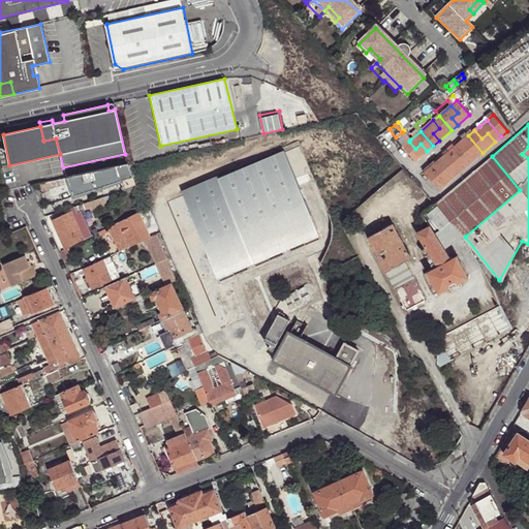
[(467,133),(459,141),(461,143),(468,135),(467,133)]
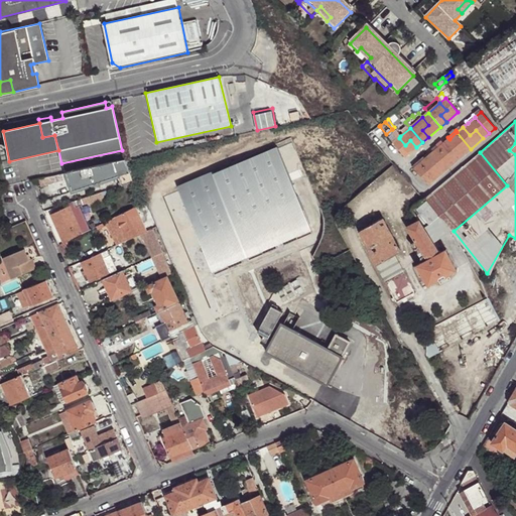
[(446,141),(445,142),(452,151),(458,146),(465,154),(471,149),(457,132),(449,139),(446,141)]
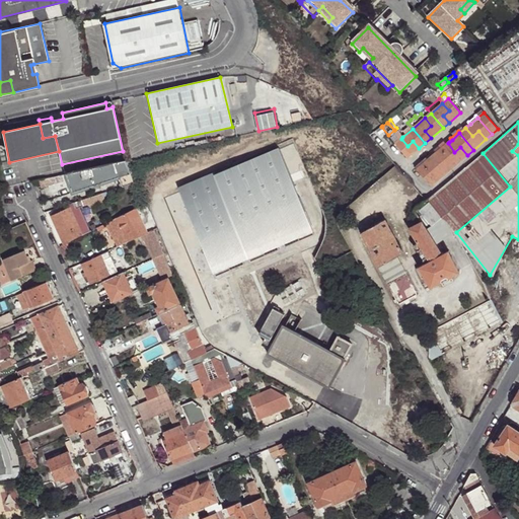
[(395,144),(401,139),(397,134),(390,138),(395,144)]
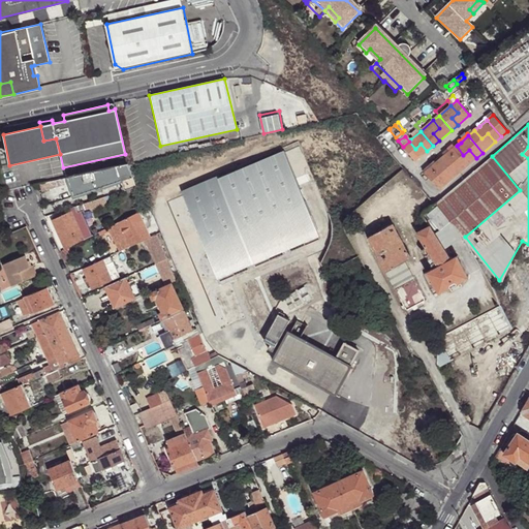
[(415,161),(427,151),(421,144),(415,149),(409,142),(403,147),(415,161)]
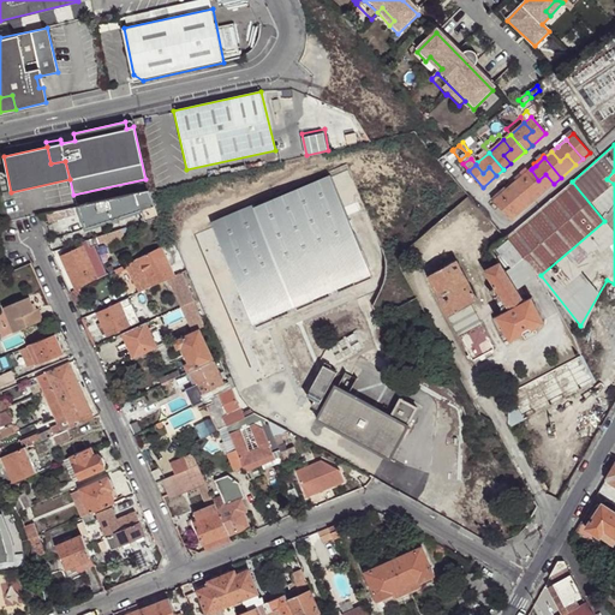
[(531,169),(523,175),(539,196),(554,184),(545,174),(538,180),(531,169)]
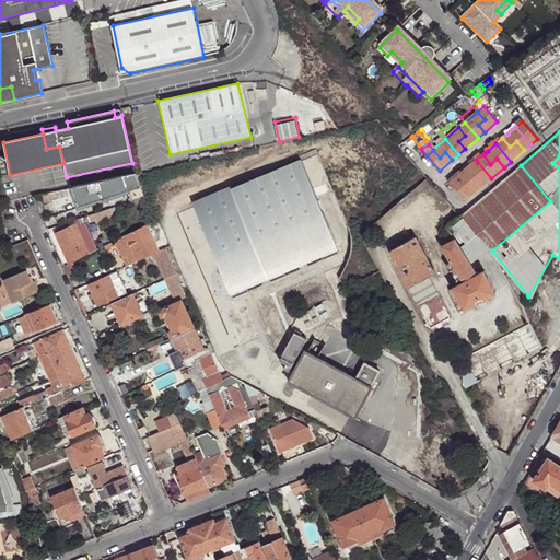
[(476,160),(469,166),(477,175),(471,181),(478,189),(491,178),(476,160)]
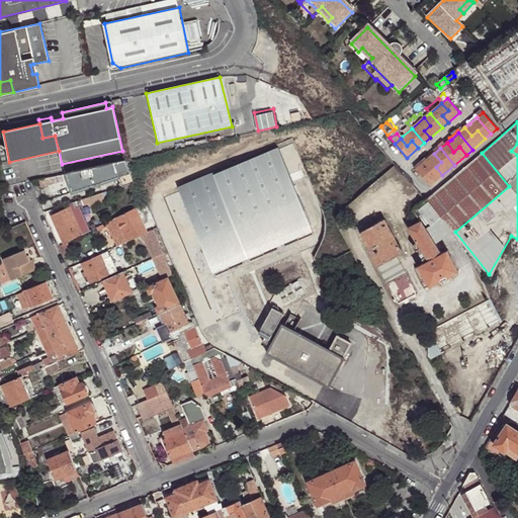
[(316,234),(313,226),(280,151),(181,192),(213,268),(217,275),(246,263),(243,255),(248,253),(252,261),(280,248),(277,241),(282,238),(286,246),(316,234)]
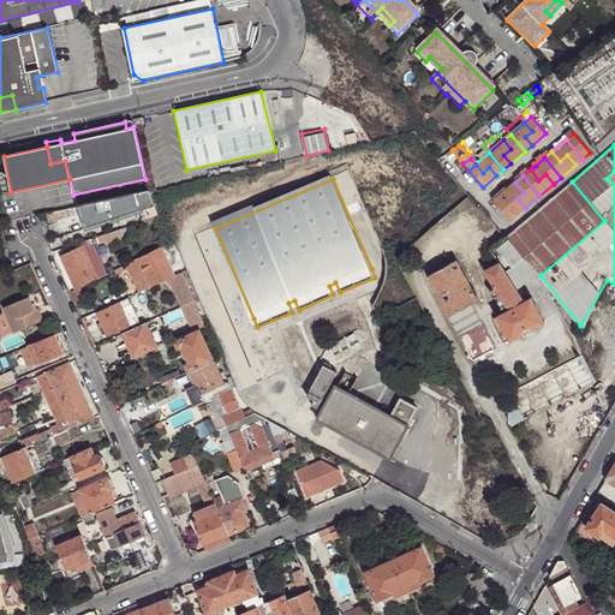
[(491,251),(499,262),(518,290),(539,274),(541,275),(604,221),(572,181),(507,236),(506,238),(493,248),(491,249),(491,250),(491,251)]
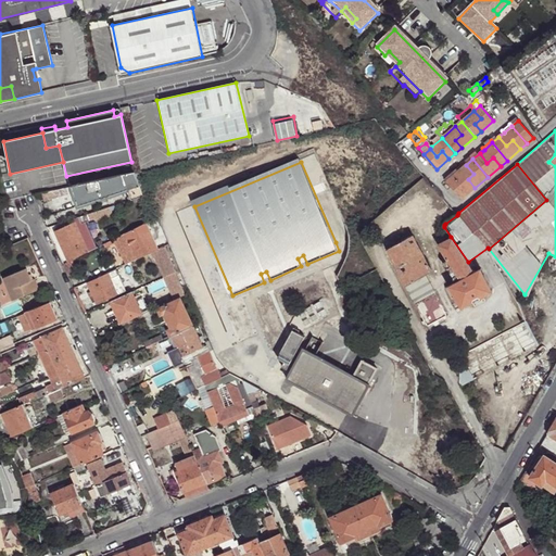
[(453,176),(468,193),(475,188),(468,179),(474,174),(466,165),(465,166),(462,168),(453,176)]
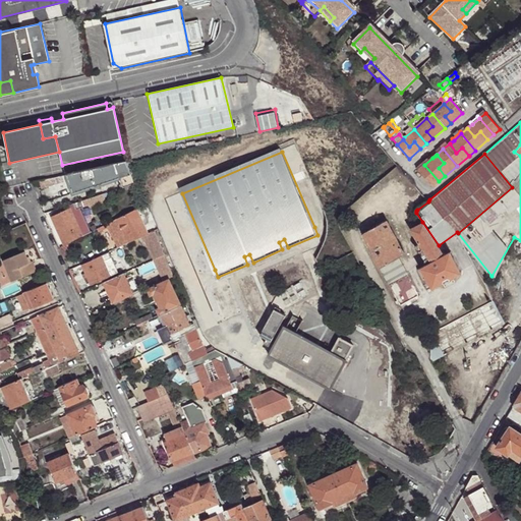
[(430,156),(423,163),(424,165),(432,158),(430,156)]
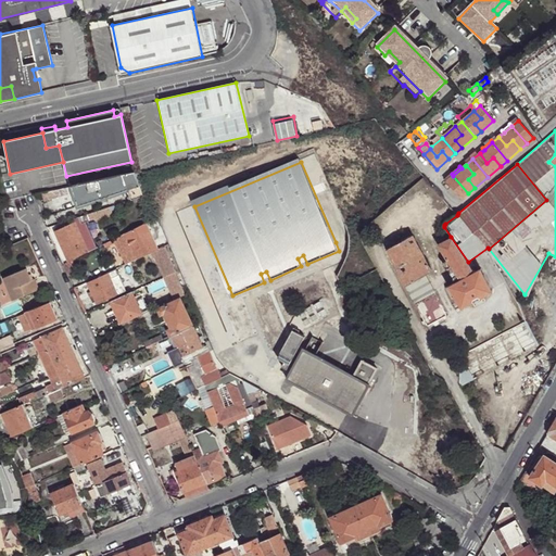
[(138,172),(72,187),(78,206),(127,191),(129,191),(128,189),(142,185),(138,172)]
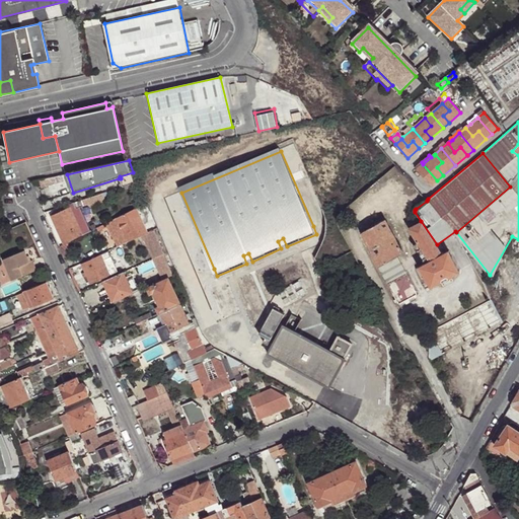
[(431,187),(437,180),(423,164),(417,169),(431,187)]
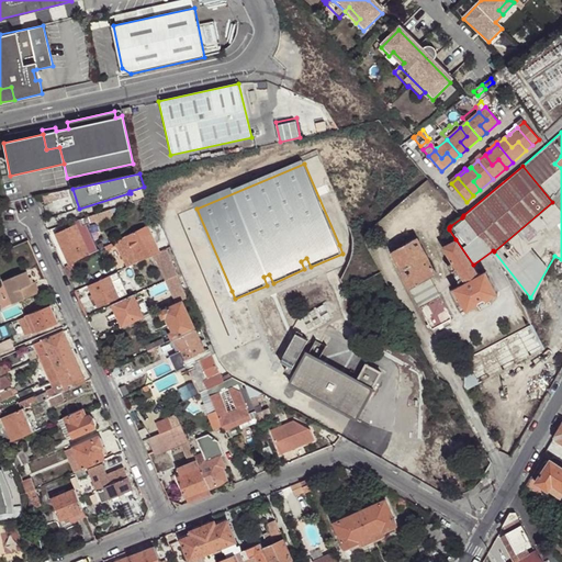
[(145,197),(144,187),(130,191),(131,193),(128,193),(132,202),(145,197)]
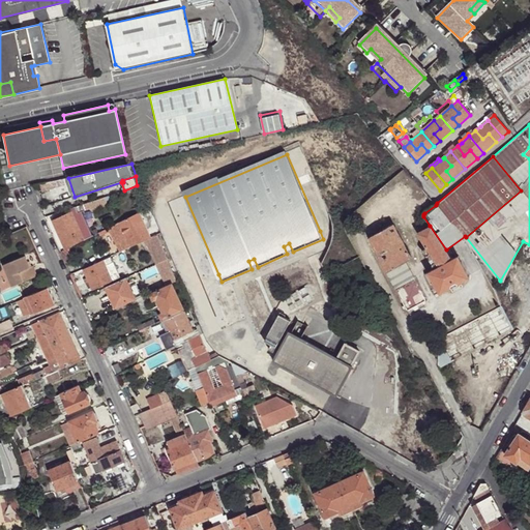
[(108,204),(106,198),(76,208),(79,213),(108,204)]
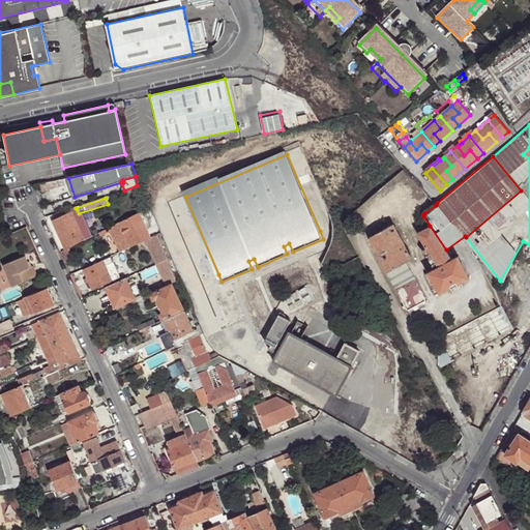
[(356,211),(350,218),(352,222),(359,216),(356,211)]
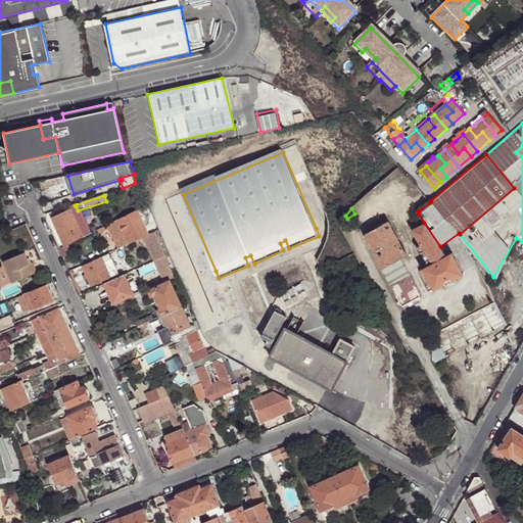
[(68,245),(84,238),(74,218),(72,212),(70,209),(69,209),(52,218),(65,246),(68,245)]
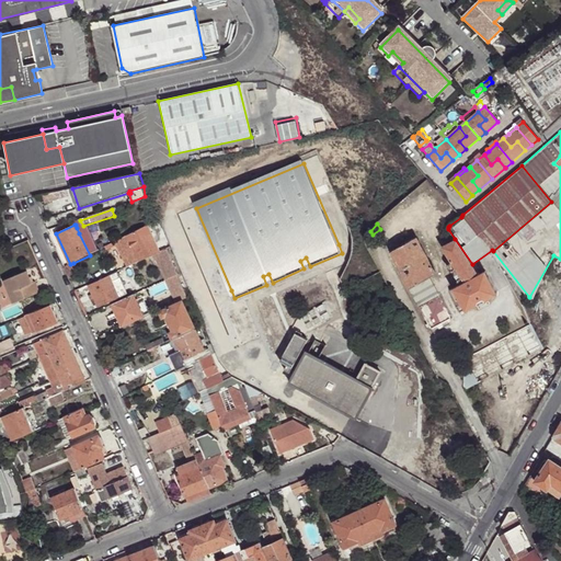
[(148,226),(116,242),(124,261),(127,259),(132,266),(152,256),(160,253),(148,226)]
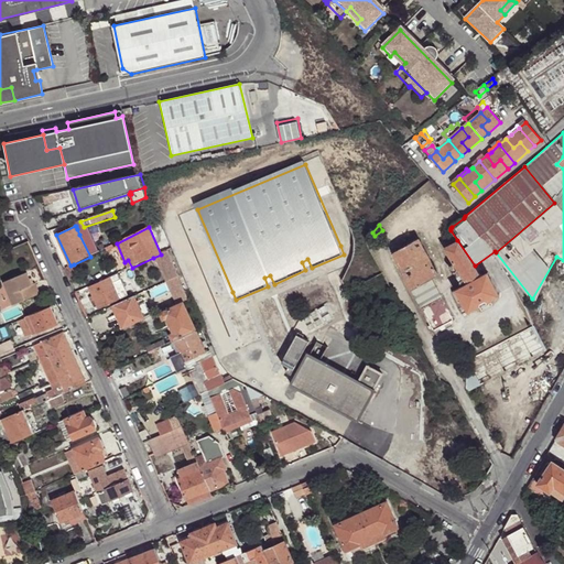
[(96,253),(95,250),(86,231),(79,235),(90,257),(96,253)]
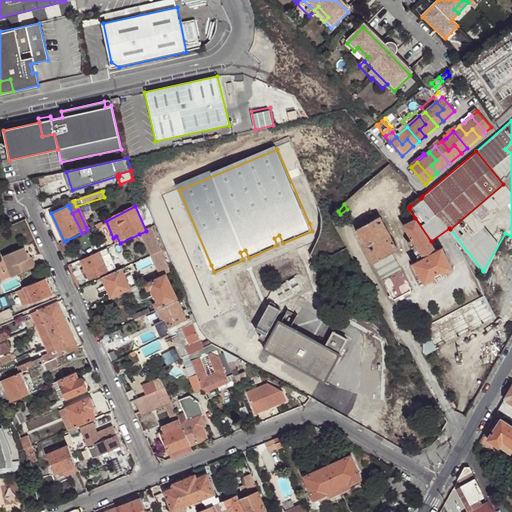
[(380,217),(357,229),(362,237),(366,245),(375,263),(398,250),(380,217)]
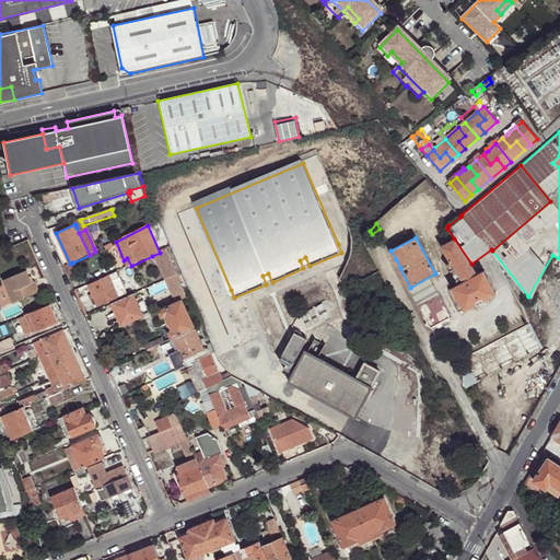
[(471,264),(454,238),(442,246),(452,263),(448,264),(448,266),(448,267),(448,269),(450,270),(451,271),(452,271),(453,271),(458,280),(458,281),(458,282),(459,283),(459,284),(450,290),(456,302),(459,299),(466,310),(497,294),(485,271),(478,275),(471,264)]
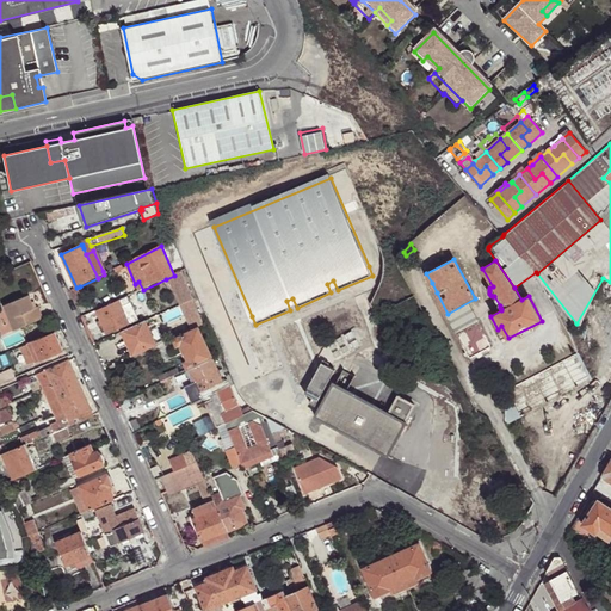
[(193,300),(183,272),(179,273),(176,275),(178,281),(187,302),(189,302),(193,300)]
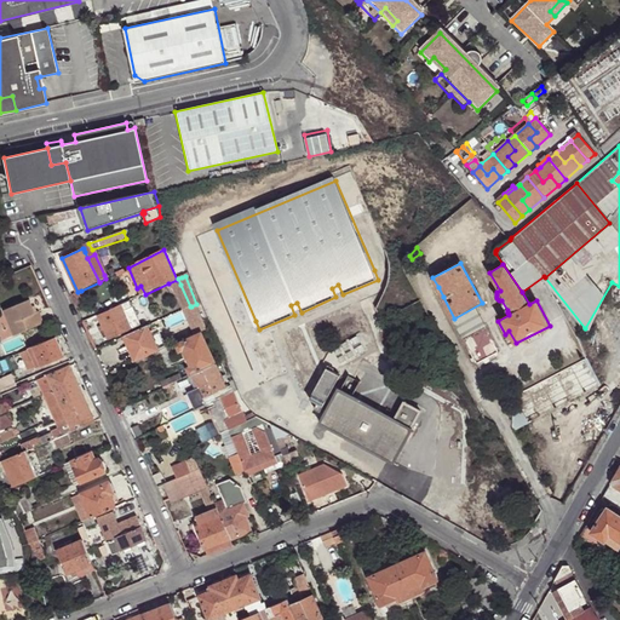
[(181,285),(178,279),(177,280),(168,283),(172,288),(181,285)]
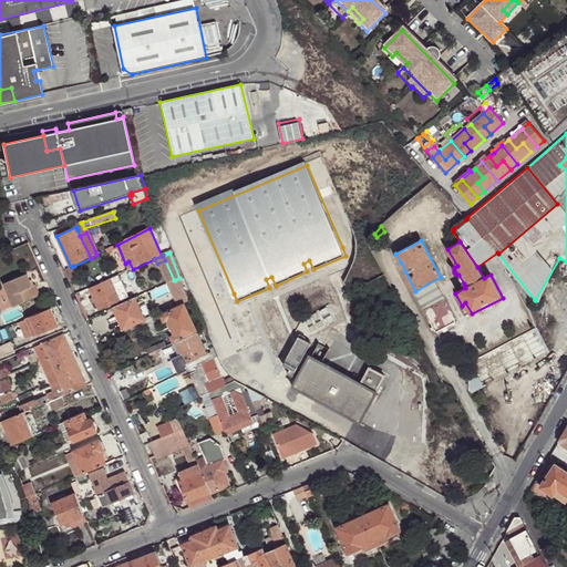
[(401,263),(394,266),(399,275),(405,271),(401,263)]
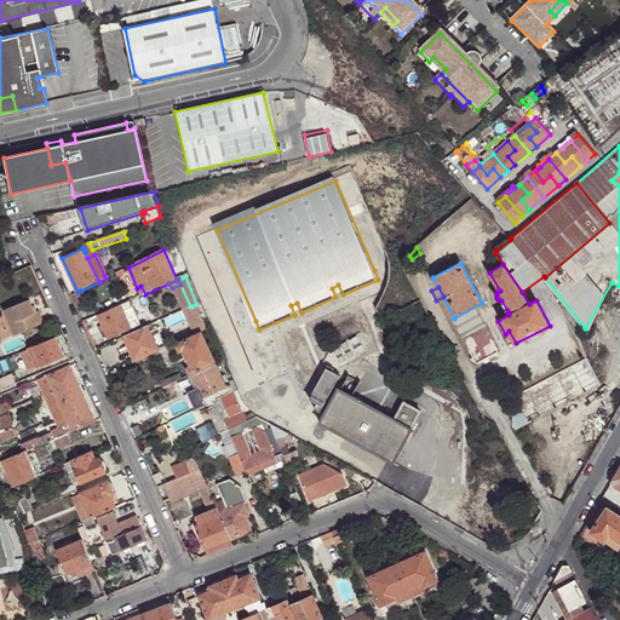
[(87,305),(81,291),(78,292),(72,296),(78,310),(87,305)]
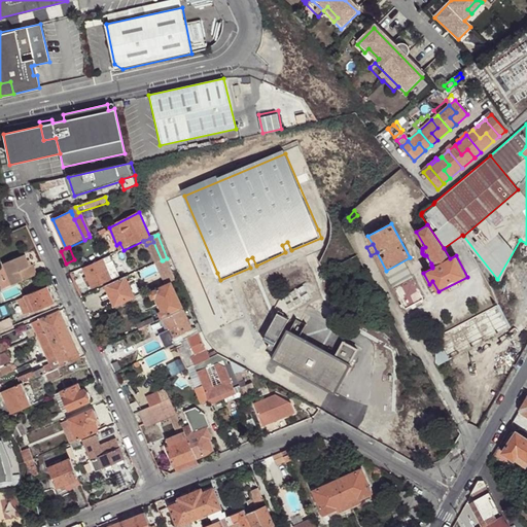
[(377,252),(371,255),(380,274),(386,271),(377,252)]
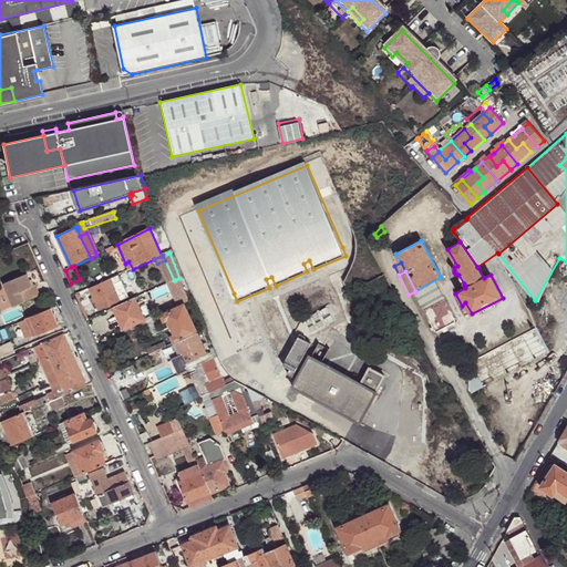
[(14,307),(41,296),(37,285),(33,287),(28,275),(4,285),(14,307)]
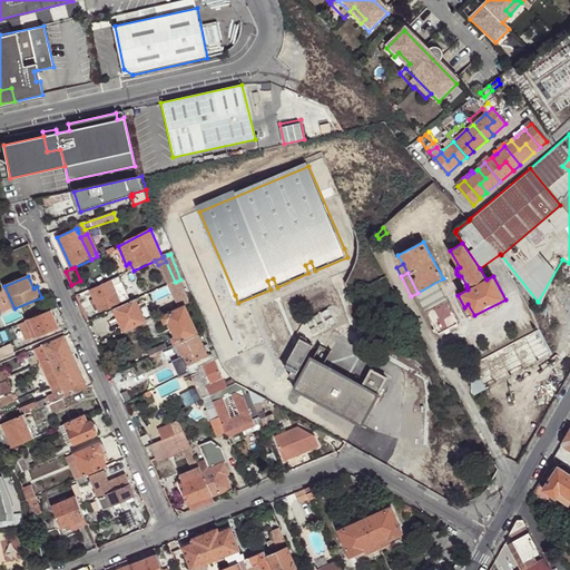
[(443,278),(418,293),(426,312),(446,301),(443,278)]
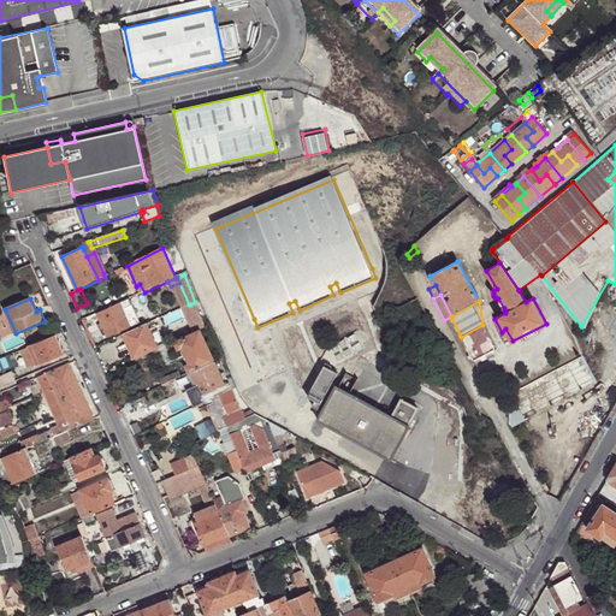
[(189,304),(184,307),(195,333),(206,327),(195,302),(190,304),(189,304)]
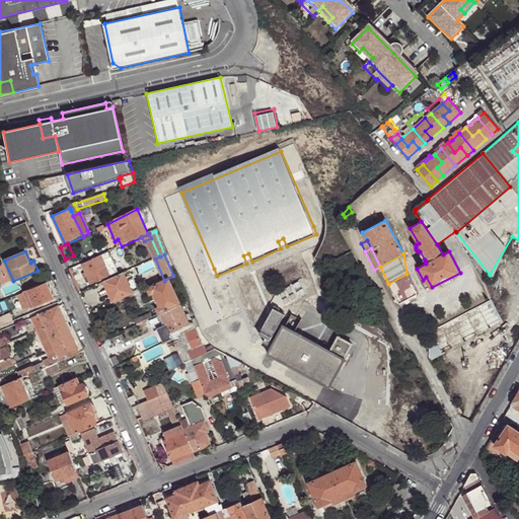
[(103,262),(100,255),(82,265),(86,273),(87,276),(91,285),(109,276),(103,262)]
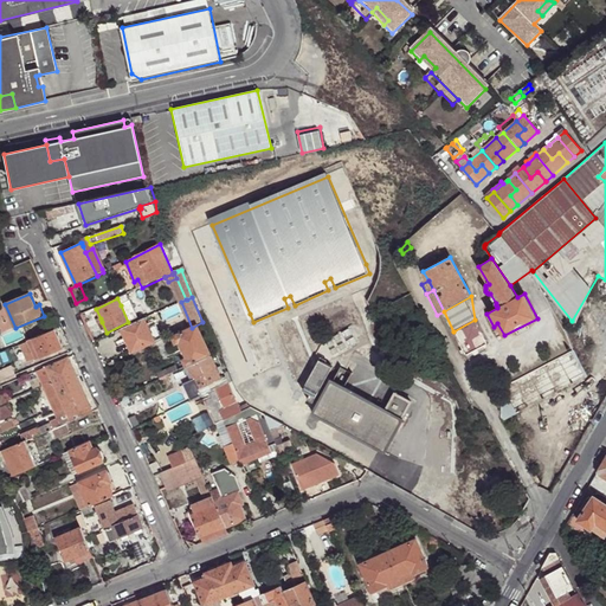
[(121,305),(128,322),(137,317),(130,301),(121,305)]
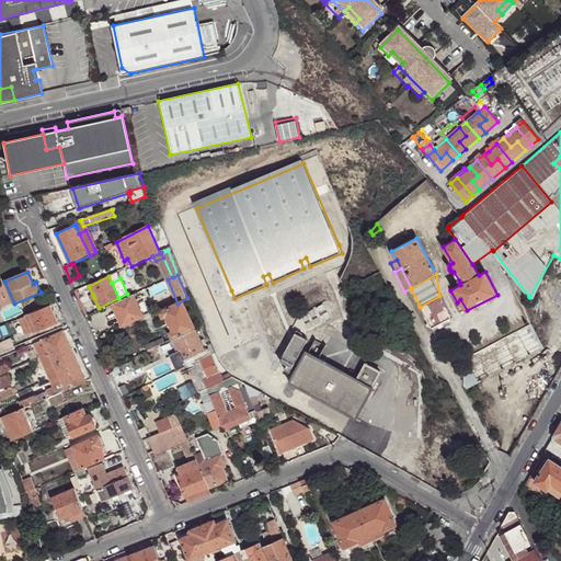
[(136,301),(134,295),(113,305),(123,325),(144,317),(138,305),(136,301)]
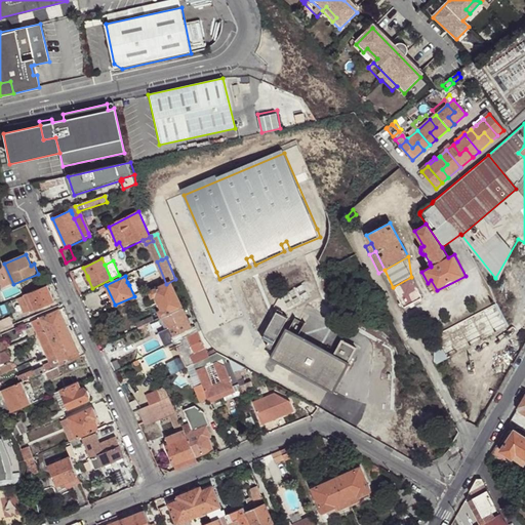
[(411,277),(393,287),(404,308),(422,298),(411,277)]
